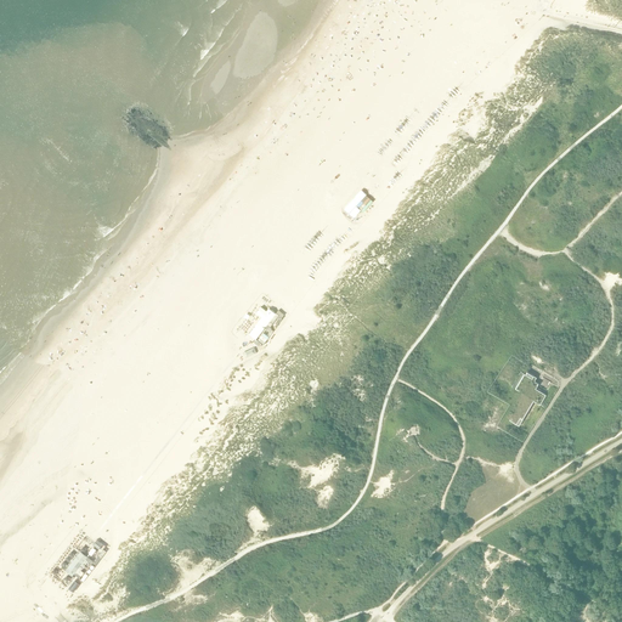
[(485,49),(476,58),(484,64),(492,56),(485,49)]
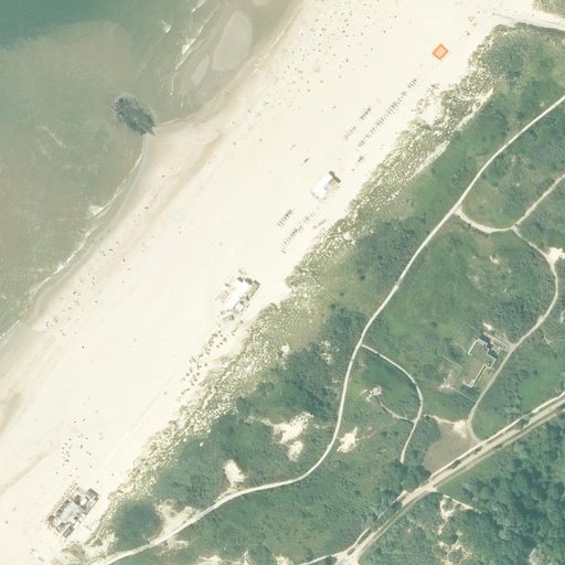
[(333,185),(326,180),(311,199),(319,204),(333,185)]
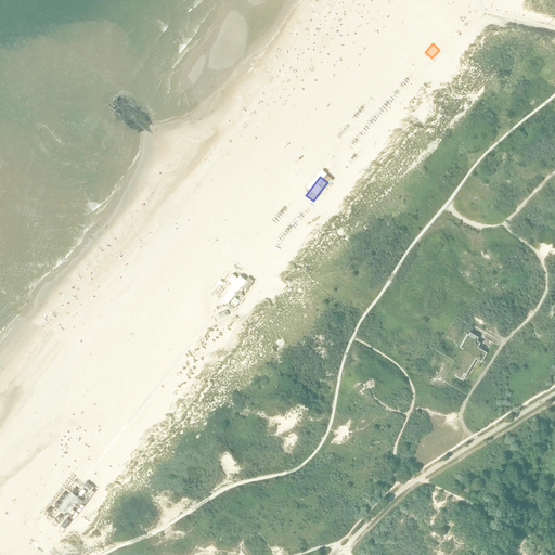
[(260,271),(255,266),(244,279),(250,283),(260,271)]
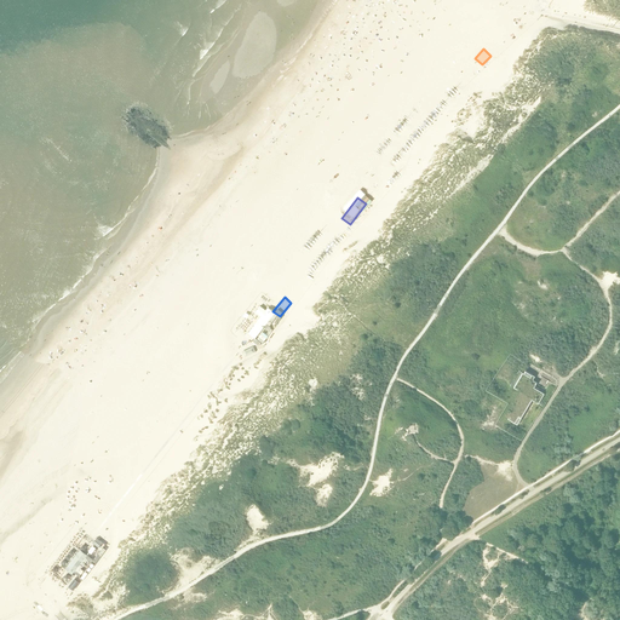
[(539,403),(544,395),(534,388),(537,383),(533,380),(534,378),(532,377),(533,375),(526,372),(524,374),(520,371),(510,386),(515,389),(499,414),(517,425),(532,400),(539,403)]
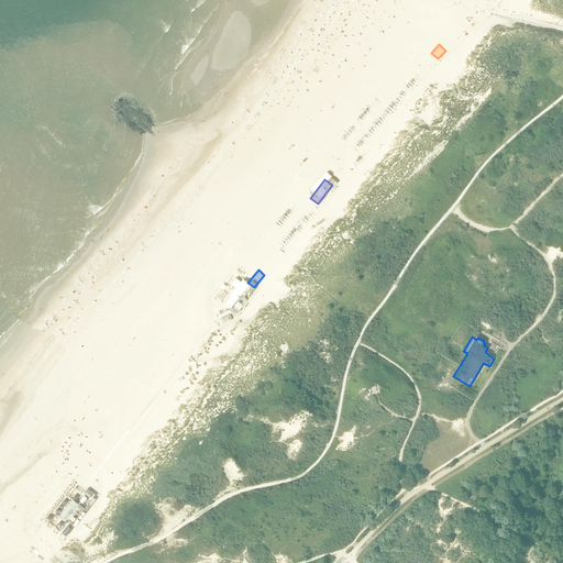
[(80,505),(74,499),(61,517),(67,522),(80,505)]
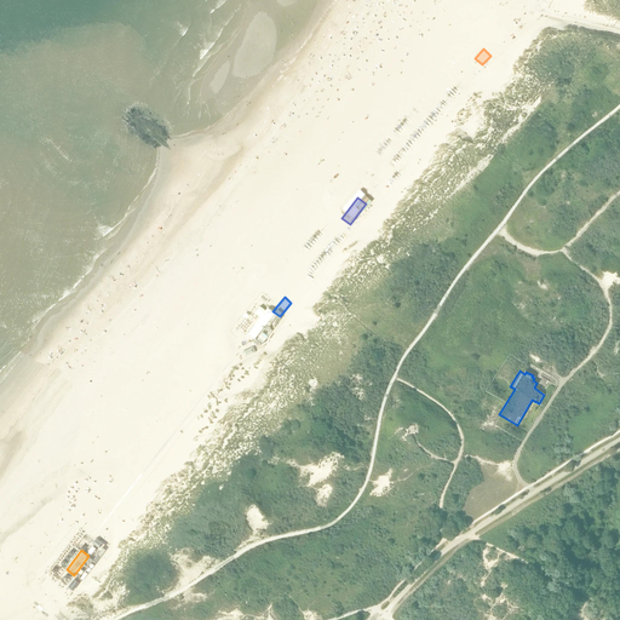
[(80,584),(76,580),(70,587),(74,591),(80,584)]
